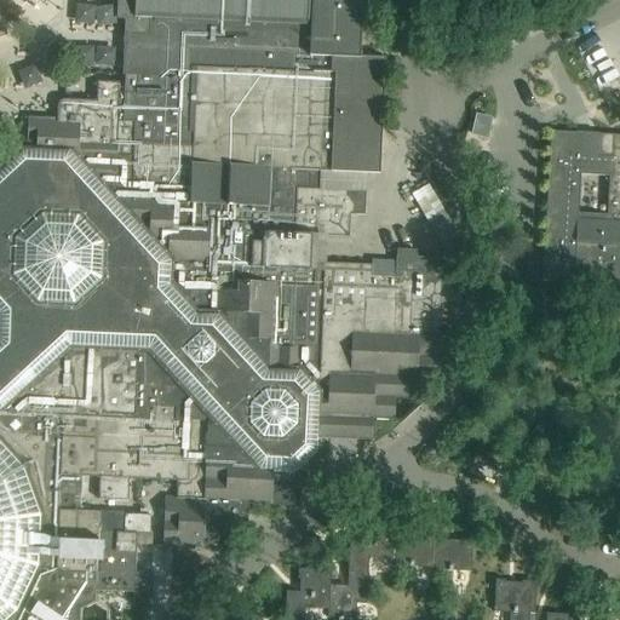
[(135,0),(135,18),(150,19),(149,36),(125,35),(124,70),(122,70),(122,75),(137,76),(136,93),(119,93),(120,82),(97,82),(96,101),(64,99),(63,99),(62,101),(59,102),(58,103),(58,105),(57,107),(57,120),(29,119),(28,148),(4,148),(0,150),(0,619),(79,619),(80,612),(95,604),(96,591),(151,595),(153,574),(136,573),(137,534),(122,533),(124,514),(81,511),(82,477),(99,478),(99,500),(128,501),(130,480),(177,482),(176,499),(167,498),(164,547),(202,550),(202,545),(217,545),(217,526),(247,528),(248,504),(291,506),(292,474),(294,474),(306,466),(316,453),(317,437),(371,440),(372,419),(392,420),(394,399),(415,400),(417,378),(437,379),(443,262),(396,258),(395,279),(323,274),(323,280),(315,280),(316,236),(349,239),(350,216),(365,217),(366,193),(309,190),(309,172),(379,174),(384,61),(361,59),(365,0),(135,0)]
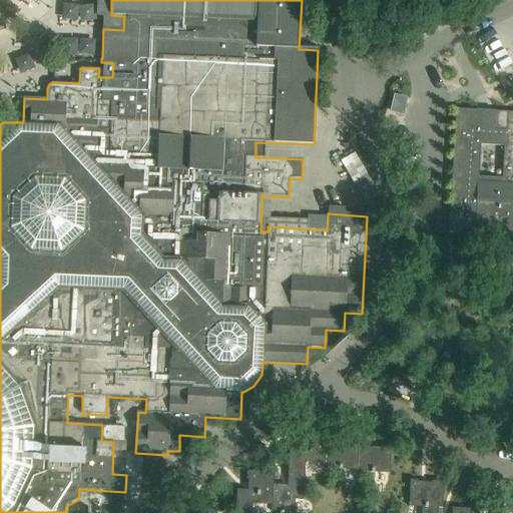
[(512,112),(496,111),(496,112),(456,109),(449,231),(512,235),(512,112)]
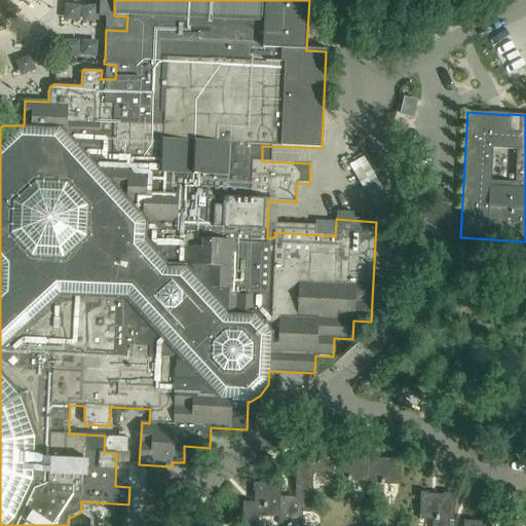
[(373,166),(360,175),(367,186),(379,179),(373,166)]
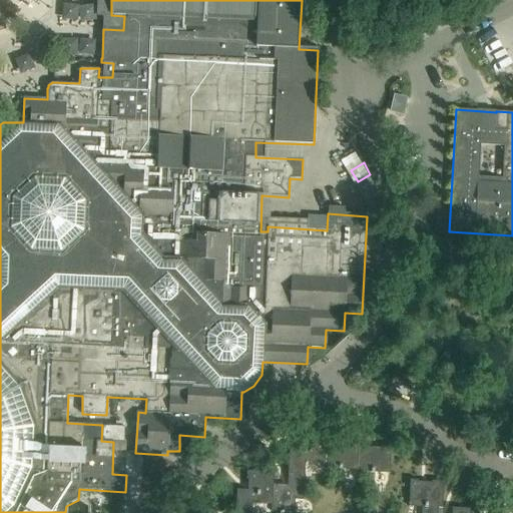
[(369,251),(387,252),(387,232),(370,232),(369,251)]
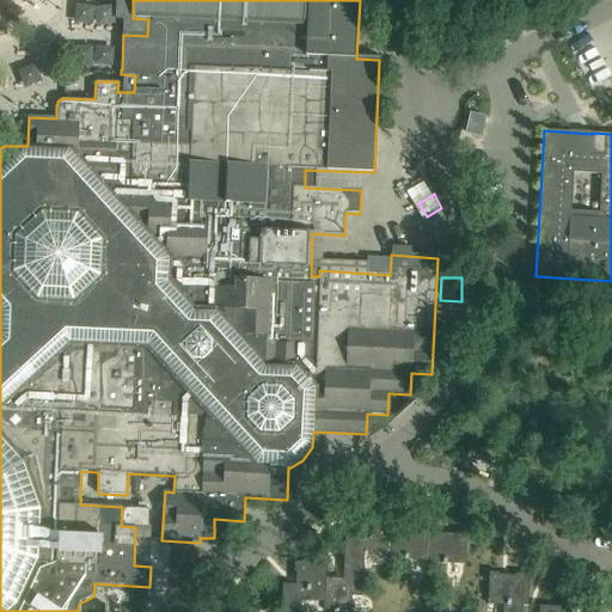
[(390,513),(357,510),(357,521),(360,521),(359,533),(346,533),(344,580),(328,579),(328,564),(295,562),(295,573),(298,573),(297,586),(283,585),(282,611),(301,611),(303,600),(325,601),(324,611),(335,611),(334,611),(338,611),(340,611),(347,611),(349,611),(350,597),(362,598),(365,549),(387,550),(386,560),(426,562),(424,563),(465,565),(466,533),(457,533),(457,534),(440,534),(440,532),(428,531),(428,530),(418,528),(418,531),(402,530),(402,528),(390,527),(390,513)]
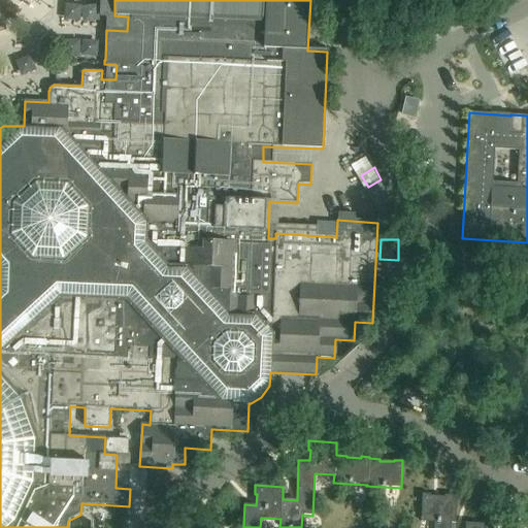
[(493,527),(493,522),(466,522),(465,527),(451,527),(452,523),(456,523),(456,495),(443,495),(443,497),(430,496),(430,495),(422,494),(422,522),(434,523),(434,527),(493,527)]
